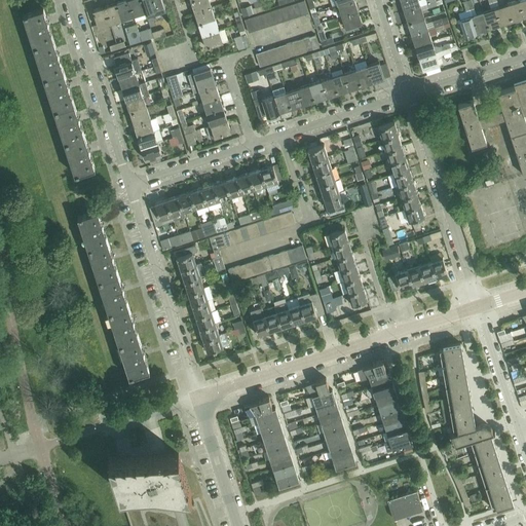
[(127,0),(124,0),(116,3),(122,20),(134,15),(127,0)]
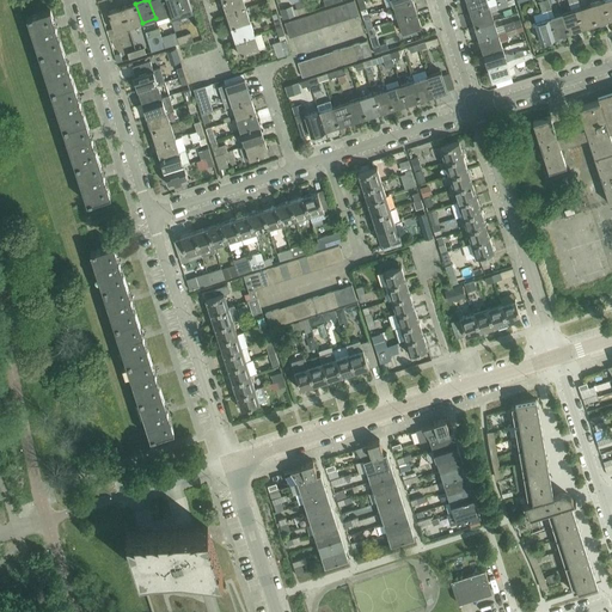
[(164,0),(148,0),(155,18),(158,25),(171,20),(169,13),(164,0)]
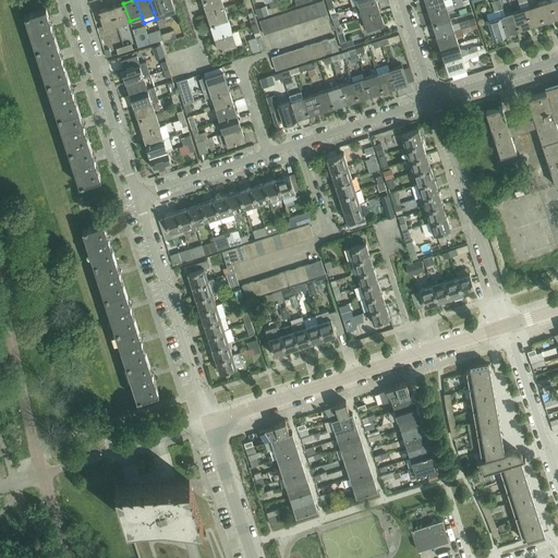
[(171,0),(149,0),(154,12),(156,19),(176,12),(171,0)]
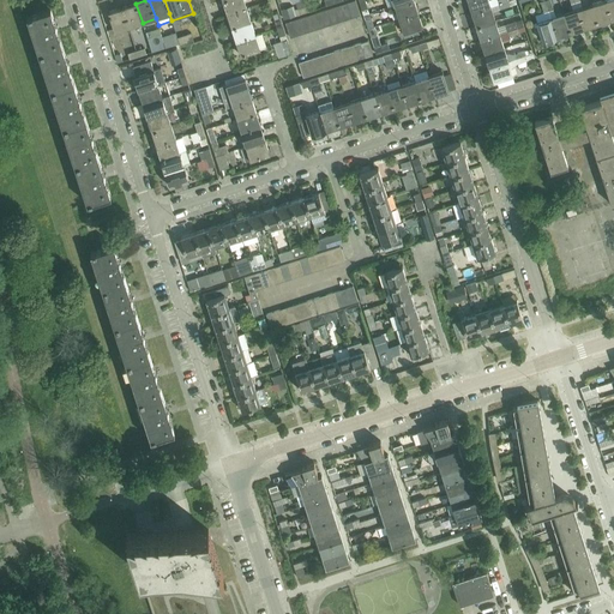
[(244,0),(223,0),(227,14),(247,7),(244,0)]
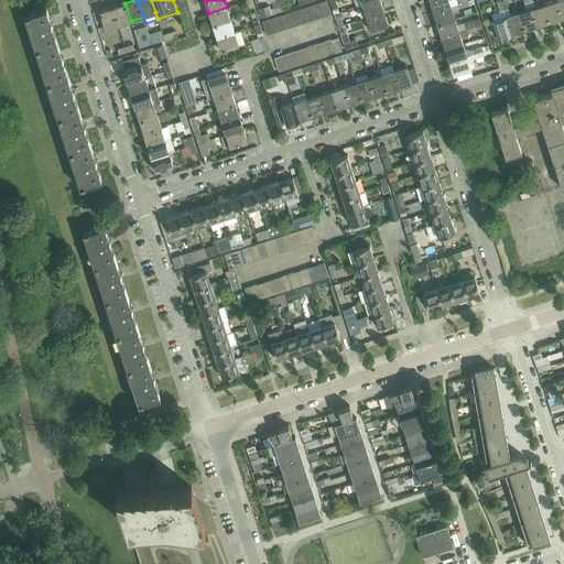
[(326,0),(320,2),(324,17),(331,14),(326,0)]
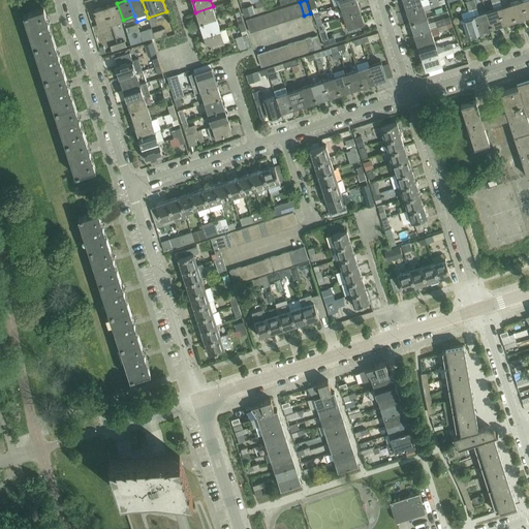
[(356,0),(352,0),(340,4),(344,17),(361,10),(356,0)]
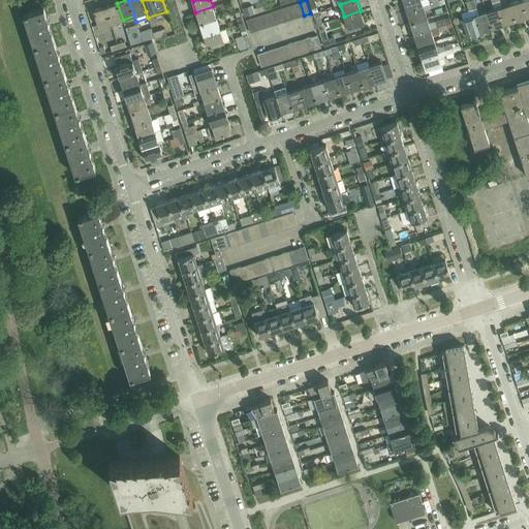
[(421,0),(402,0),(406,11),(423,6),(421,0)]
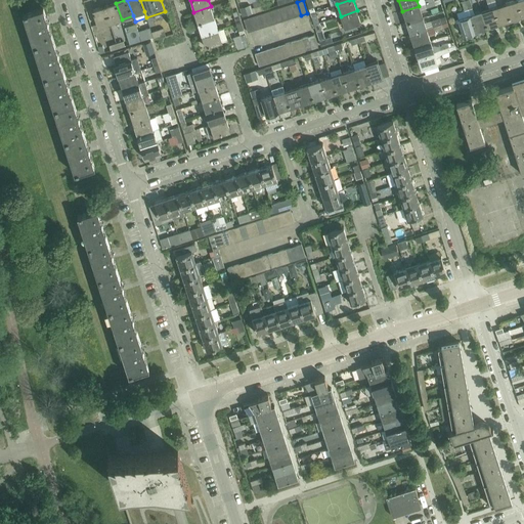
[(425,4),(419,6),(421,10),(427,8),(435,5),(441,3),(439,0),(437,0),(434,1),(425,4)]
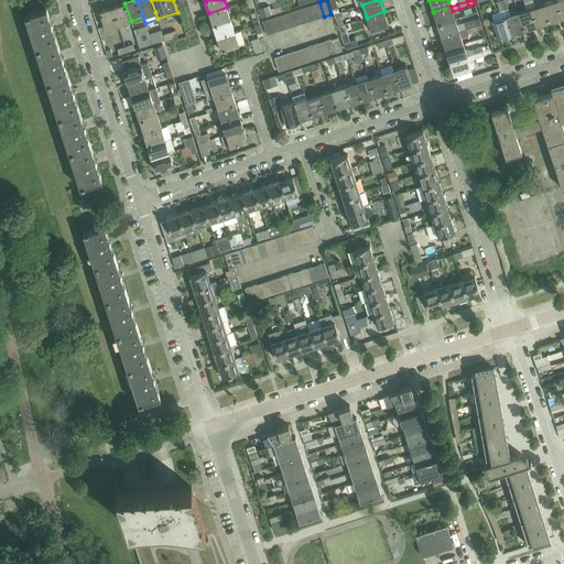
[(556,0),(543,4),(550,22),(562,18),(556,0)]
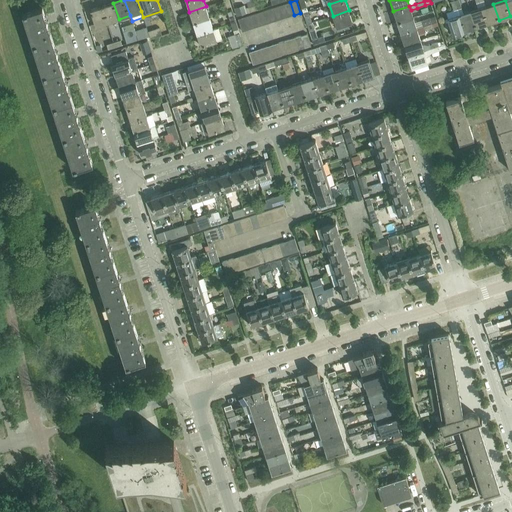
[(290,2),(284,4),(288,16),(294,15),(290,2)]
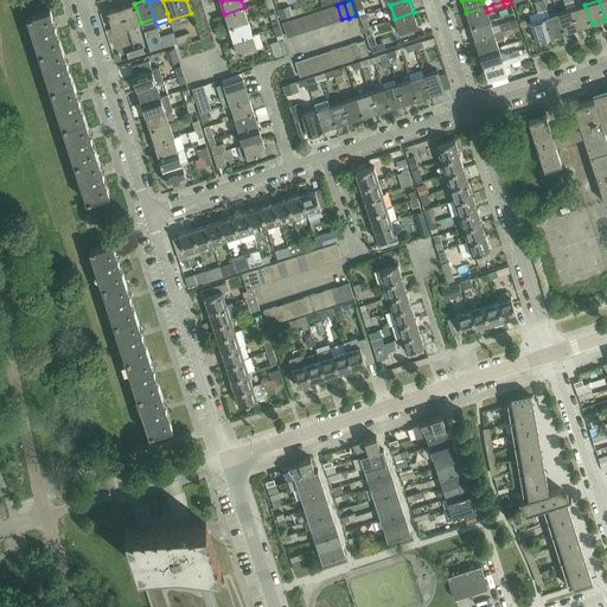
[(134,4),(121,7),(127,26),(141,23),(134,4)]
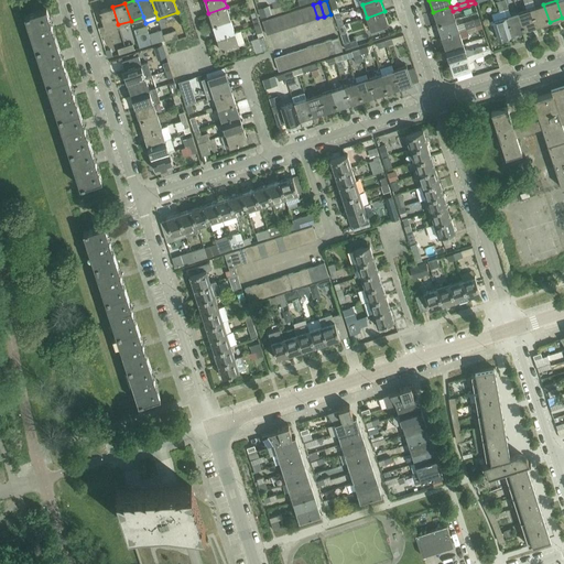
[(313,4),(306,7),(311,20),(317,18),(313,4)]
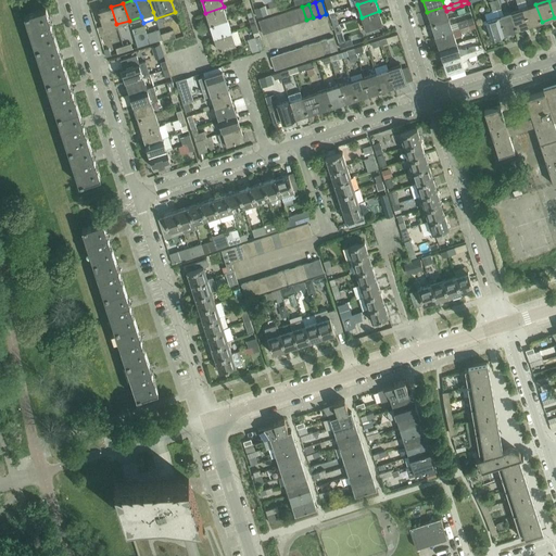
[(535,4),(523,8),(529,26),(542,22),(535,4)]
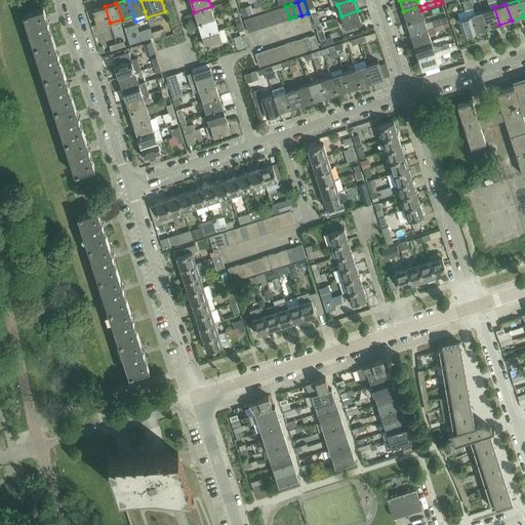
[(253,13),(251,5),(240,8),(242,16),(253,13)]
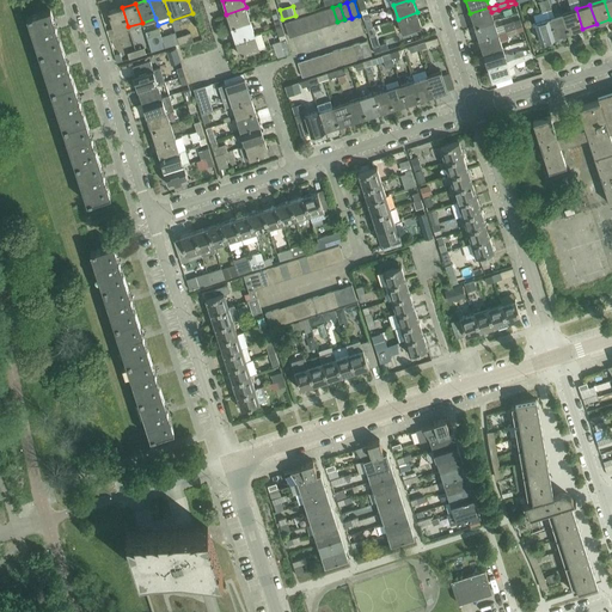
[(115,31),(128,26),(122,7),(108,12),(115,31)]
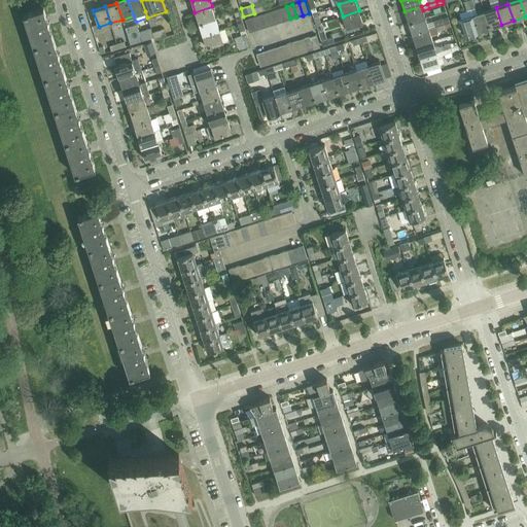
[(212,6),(195,12),(199,24),(215,19),(212,6)]
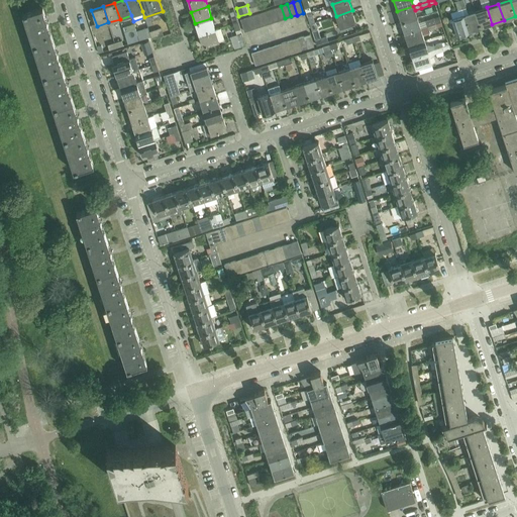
[(281,6),(276,8),(280,20),(285,18),(281,6)]
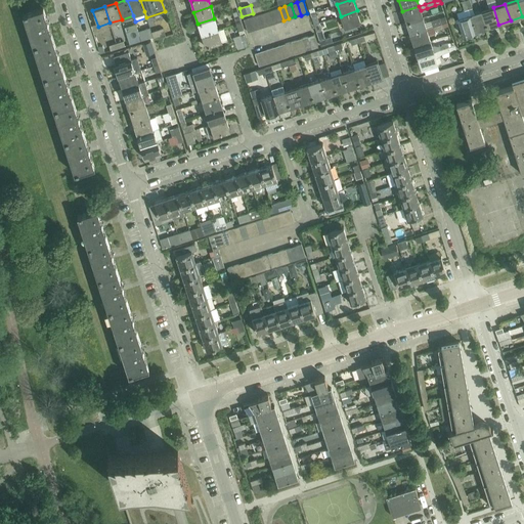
[(419,6),(402,11),(406,23),(423,17),(421,10),(419,6)]
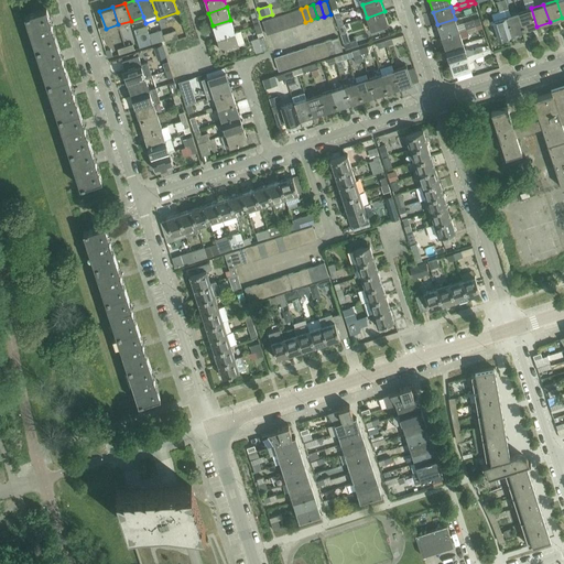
[(57,43),(53,28),(46,8),(24,15),(35,50),(57,43)]
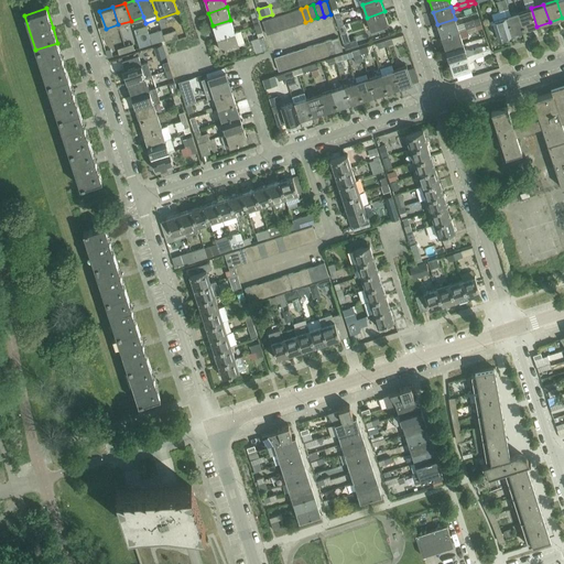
[(531,8),(519,12),(524,30),(537,26),(531,8)]
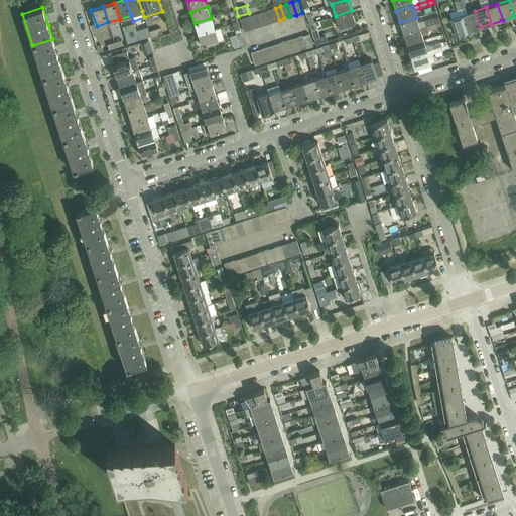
[(275,8),(269,10),(273,22),(279,20),(275,8)]
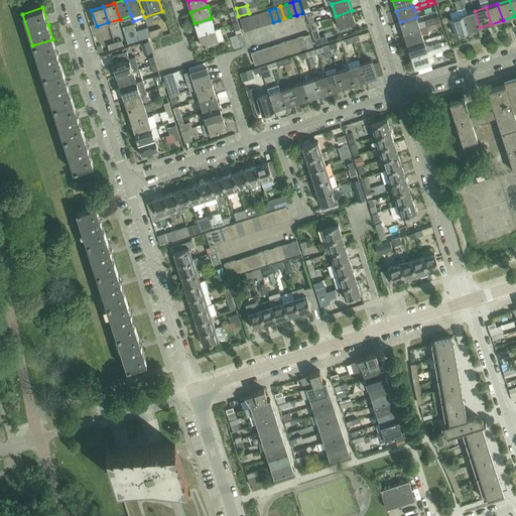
[(465,8),(461,9),(469,31),(480,27),(475,11),(467,13),(465,8)]
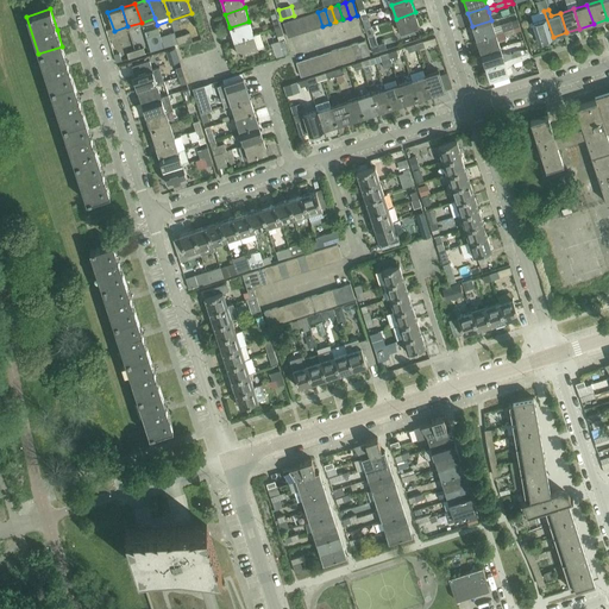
[(540,12),(531,16),(533,22),(532,22),(539,42),(553,37),(544,11),(540,12)]
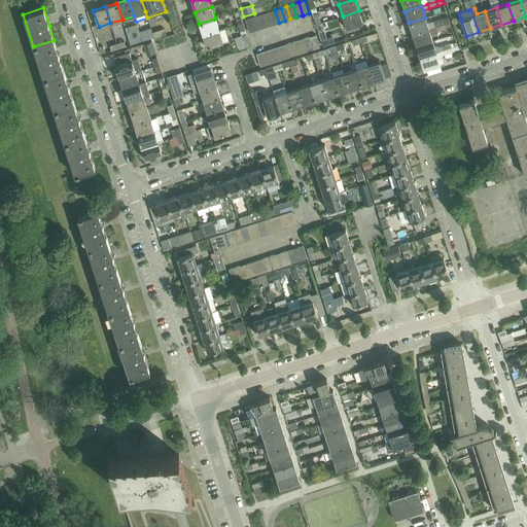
[(275,10),(269,11),(273,25),(279,23),(275,10)]
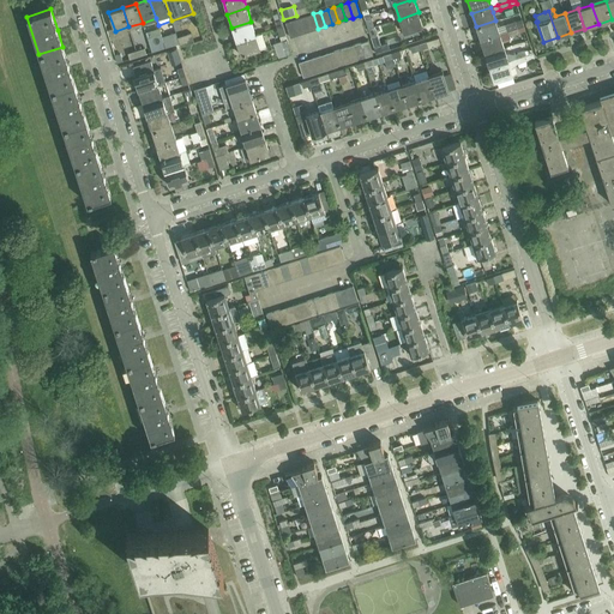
[(419,12),(399,19),(403,32),(423,26),(419,12)]
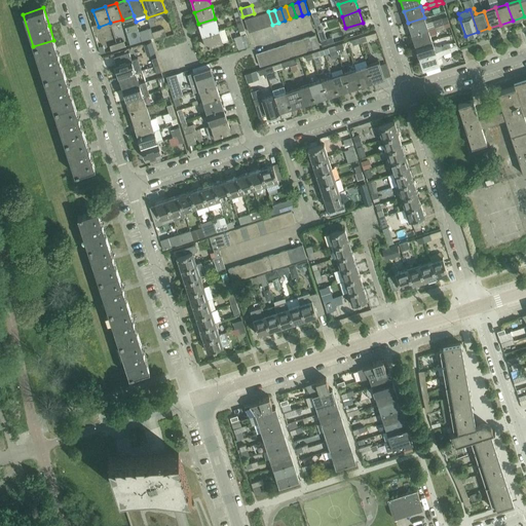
[(268,11),(263,13),(267,27),(272,25),(268,11)]
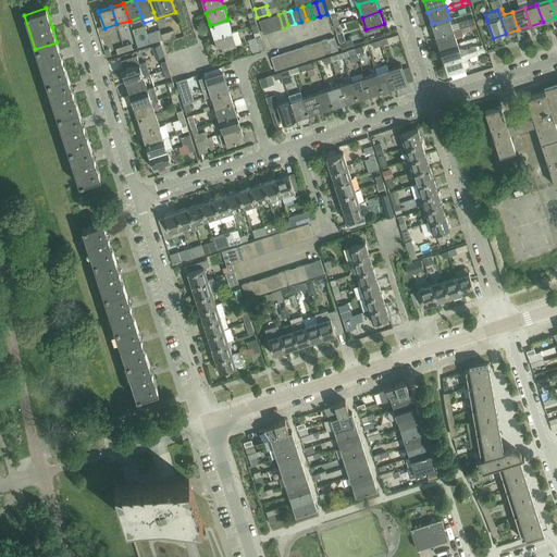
[(279,14),(272,16),(276,29),(283,28),(279,14)]
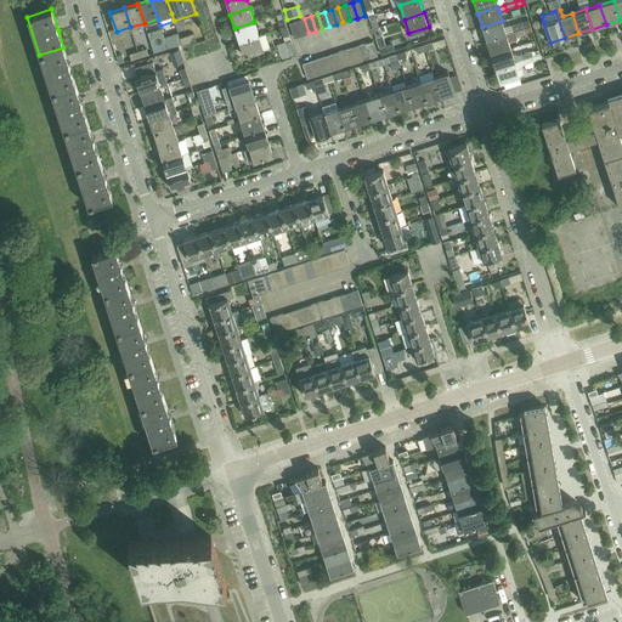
[(304,18),(297,21),(301,35),(309,33),(304,18)]
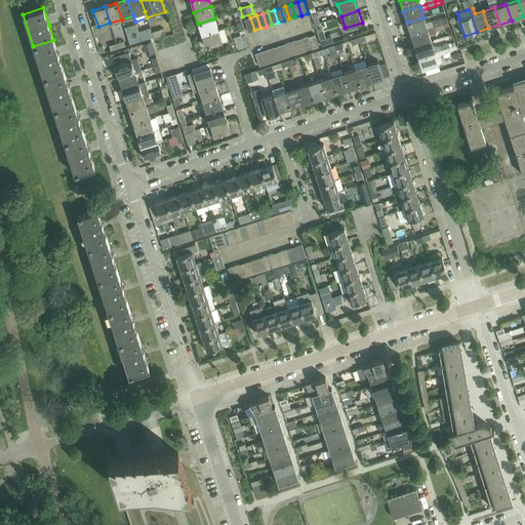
[(446,16),(426,23),(428,30),(434,28),(442,25),(448,23),(446,16)]
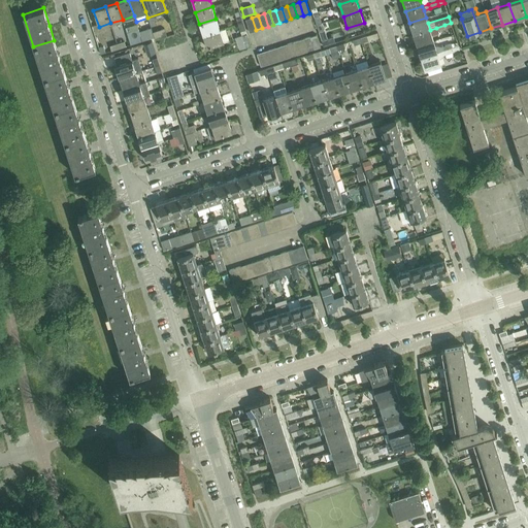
[(250,32),(256,30),(252,18),(245,20),(250,32)]
